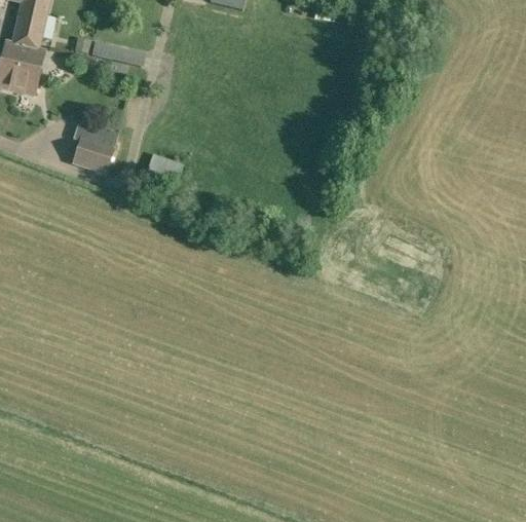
[(11,39),(41,45),(51,0),(11,0),(20,2),(12,34),(11,39)]
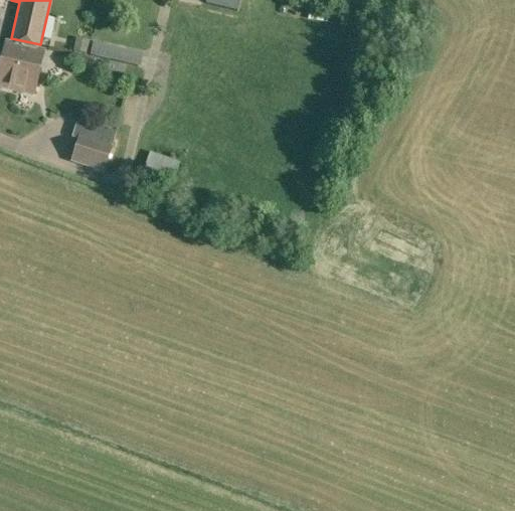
[(76,35),(73,49),(87,52),(90,38),(76,35)]
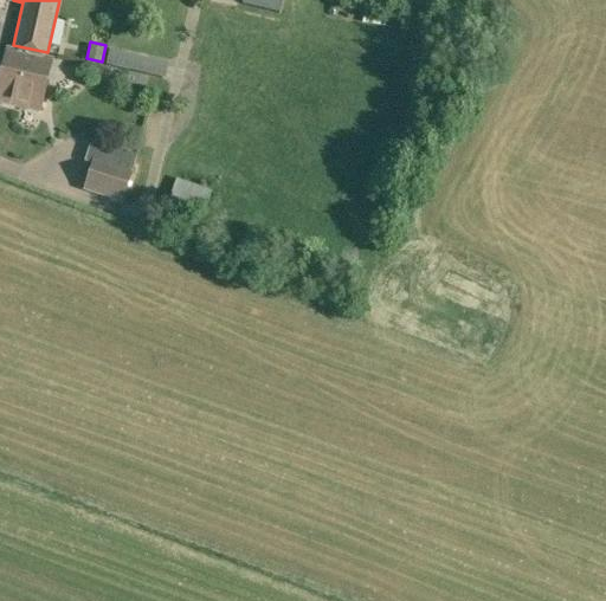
[(47,53),(47,52),(13,45),(12,50),(4,47),(0,66),(0,102),(40,111),(55,55),(47,53)]
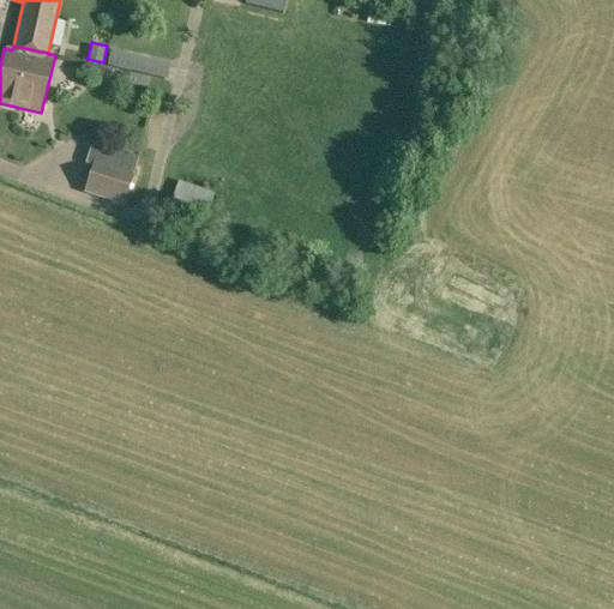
[(126,52),(122,67),(146,72),(149,56),(126,52)]
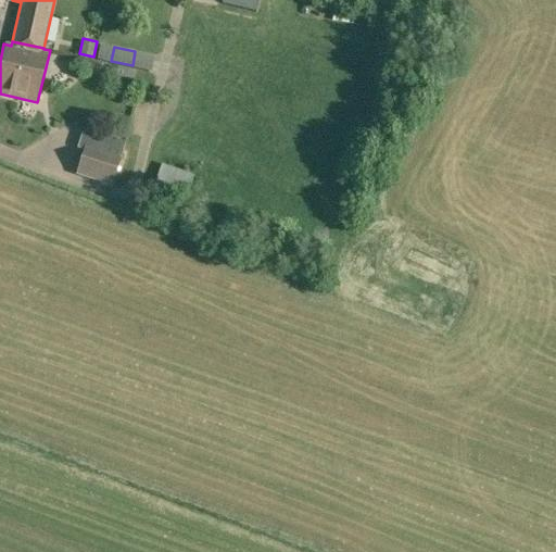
[(134,77),(135,67),(118,64),(116,74),(134,77)]
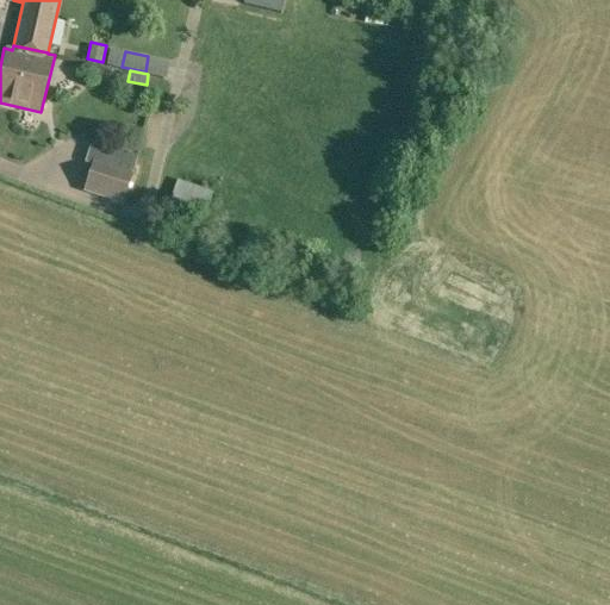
[(132,170),(137,154),(114,145),(110,162),(93,157),(83,189),(124,203),(134,170),(132,170)]
